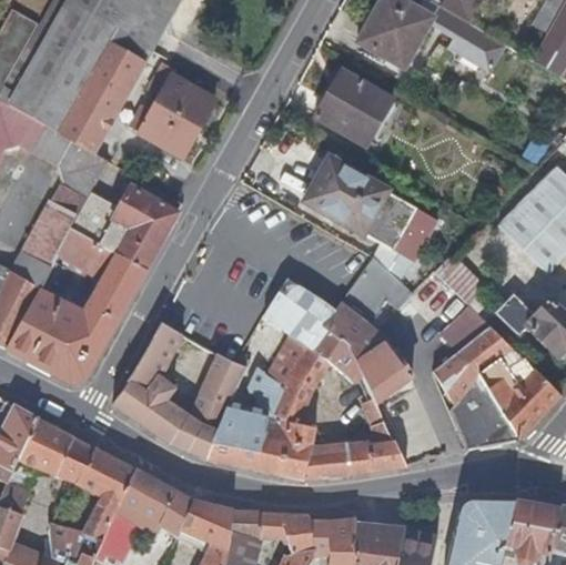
[(18,107),(34,117),(54,128),(58,130),(108,40),(109,39),(112,31),(114,27),(68,0),(63,0),(7,101),(18,107)]
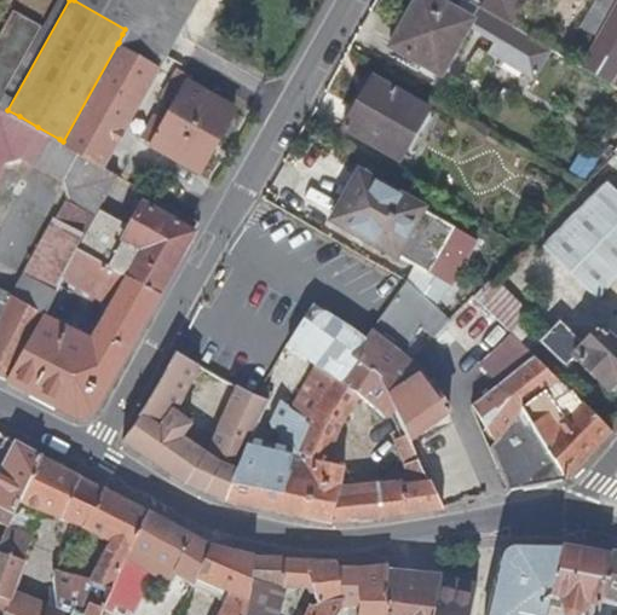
[(74,0),(125,29),(139,0),(74,0)]
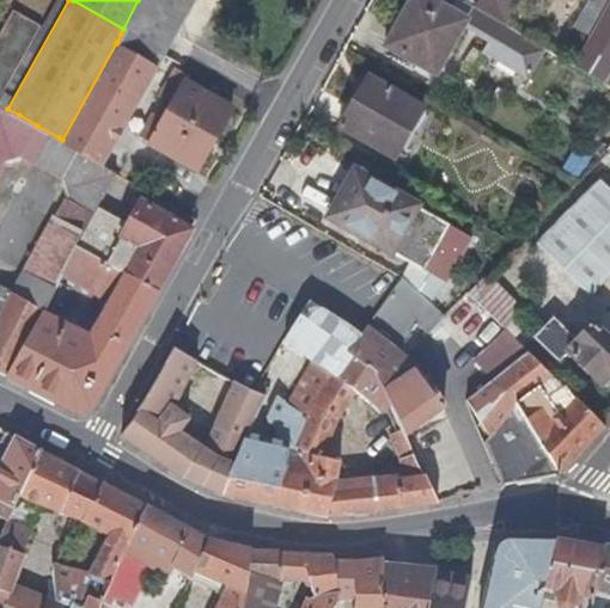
[(207,0),(138,0),(123,29),(121,34),(117,42),(156,62),(157,61),(188,7),(191,0),(207,0)]
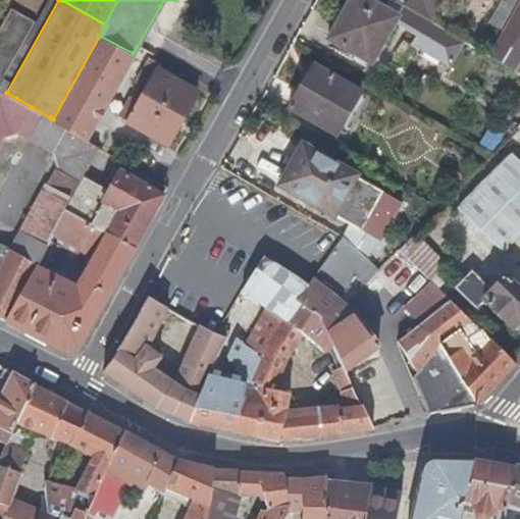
[(397,17),(370,2),(366,0),(350,0),(328,39),(370,63),(394,21),(397,17)]
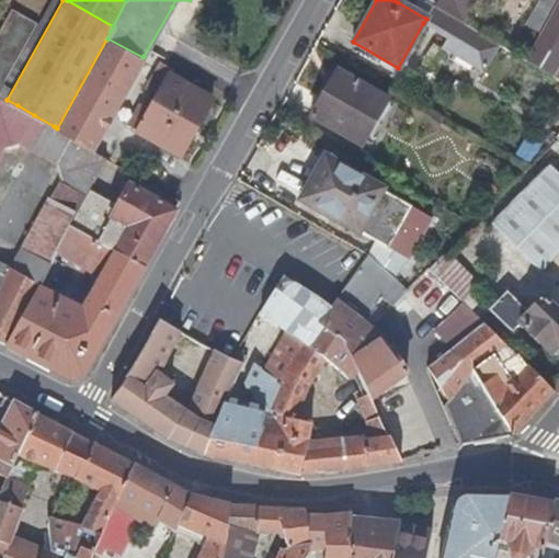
[(432,9),(428,7),(415,0),(399,0),(398,2),(426,19),(432,9)]
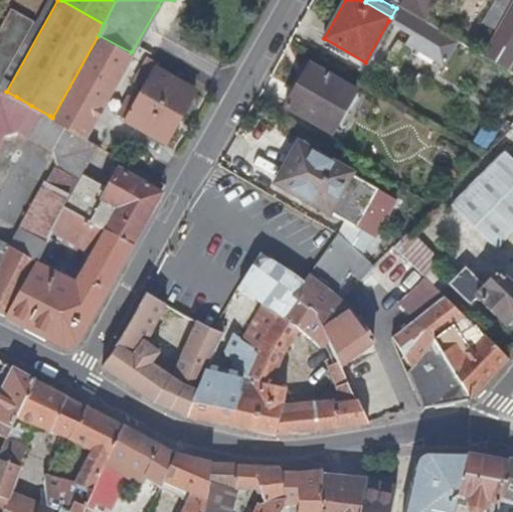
[(497,30),(512,4),(512,0),(496,0),(484,23),(497,30)]
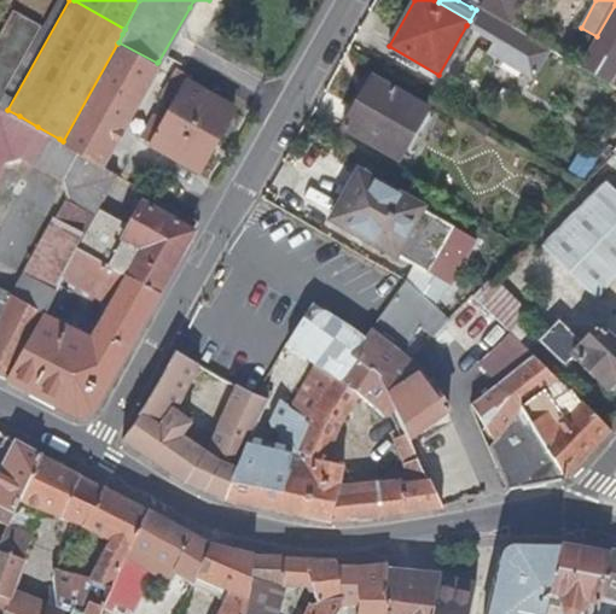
[(615,5),(597,36),(592,44),(579,68),(581,68),(609,85),(615,88),(615,5)]
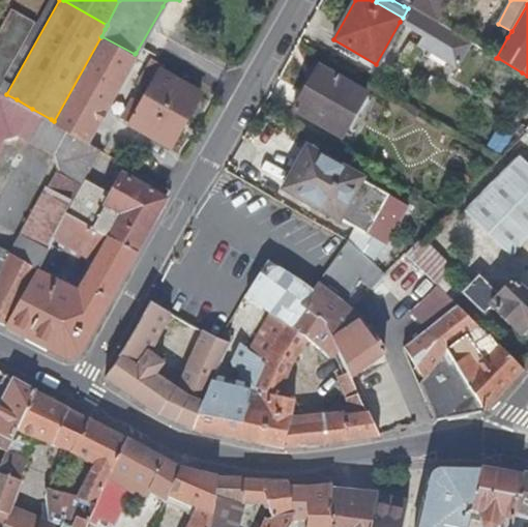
[(0,88),(29,37),(34,28),(37,22),(12,7),(0,30),(0,88)]
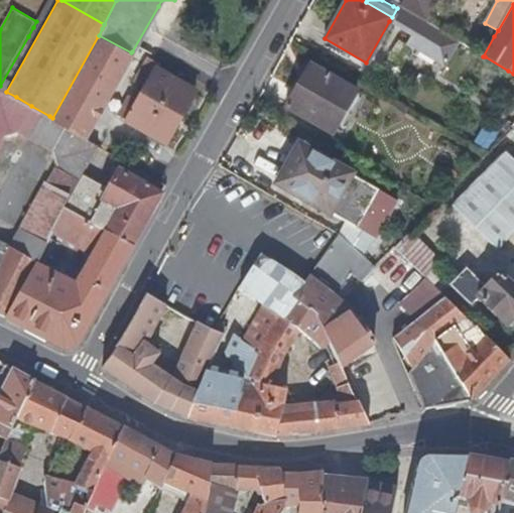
[(439,32),(425,24),(403,11),(397,8),(392,17),(389,21),(396,25),(411,34),(407,44),(441,65),(456,40),(439,32)]
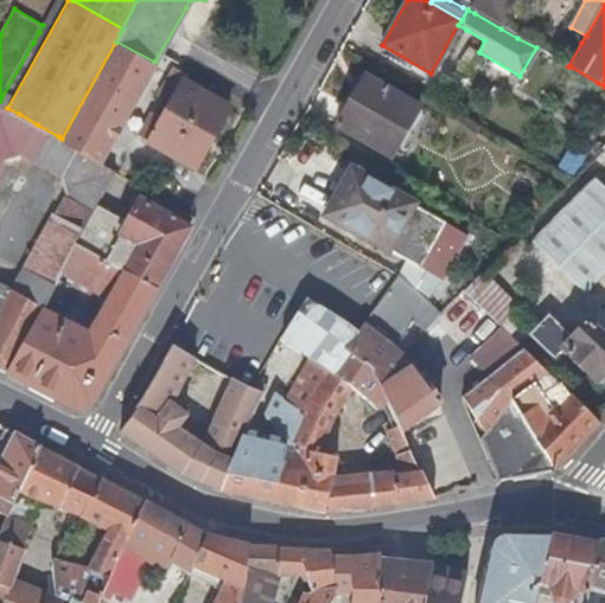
[(77,147),(100,159),(115,132),(147,77),(154,62),(116,42),(115,43),(62,139),(77,147)]
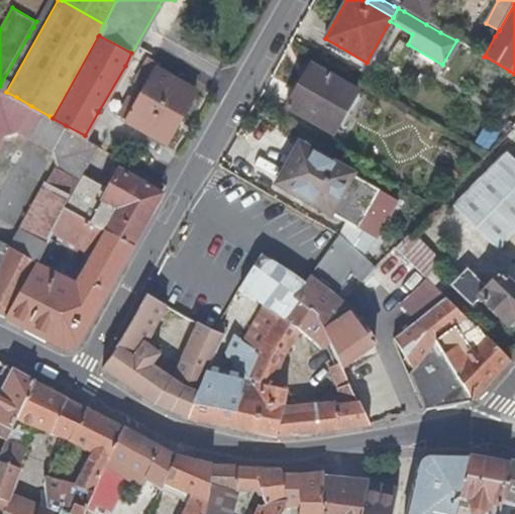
[(166,140),(196,87),(158,65),(159,62),(145,55),(133,77),(145,84),(137,98),(129,93),(118,113),(166,140)]
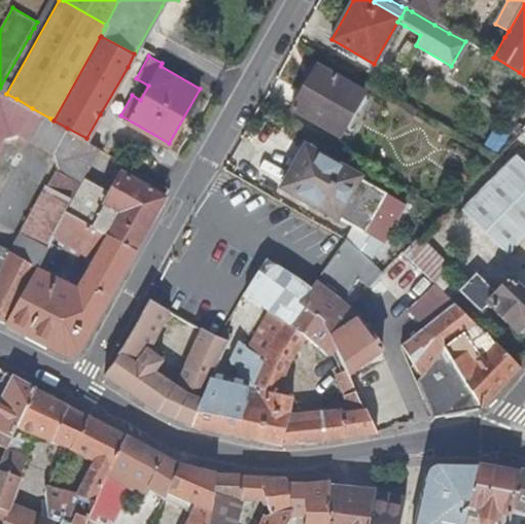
[(339,141),(365,96),(318,68),(291,114),(339,141)]
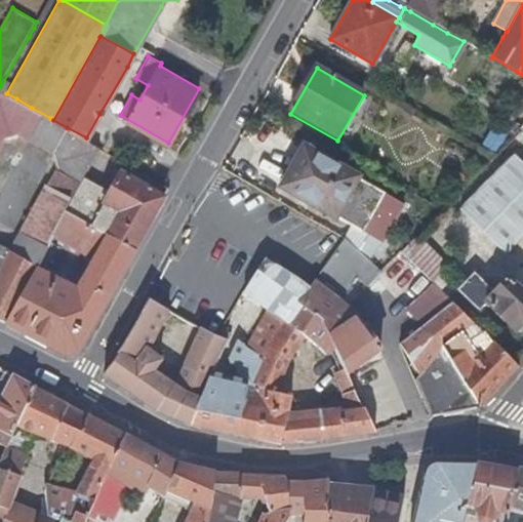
[(0,134),(3,136),(19,131),(32,108),(16,98),(6,93),(0,89),(0,134)]
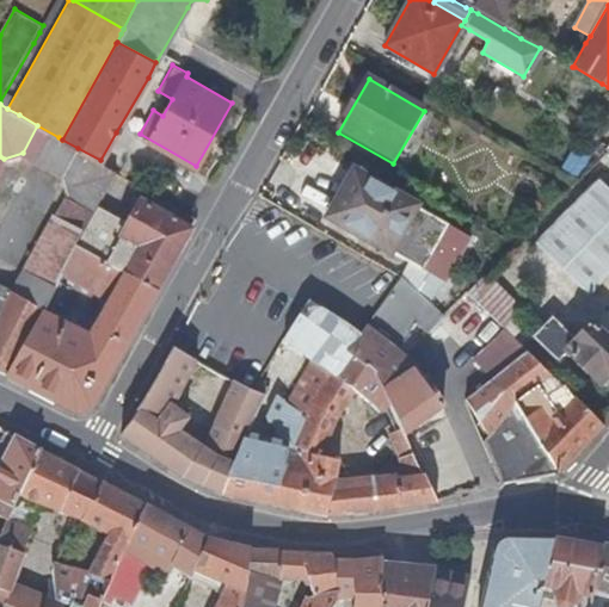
[(63,174),(78,148),(62,140),(59,137),(37,125),(23,153),(36,160),(63,174)]
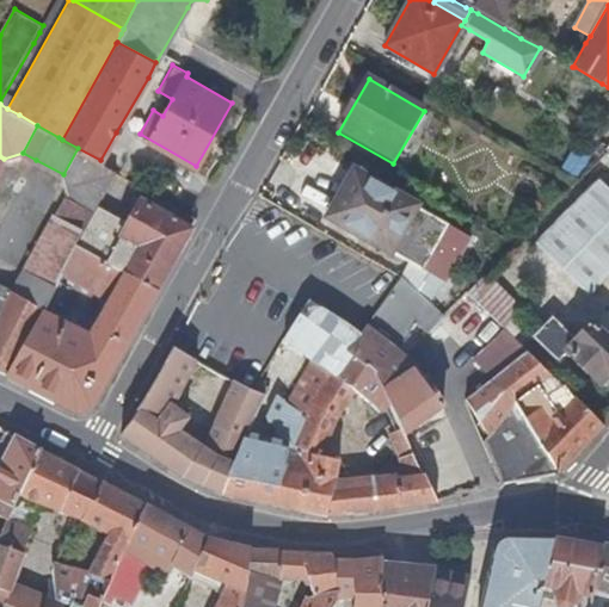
[(571,147),(563,167),(580,174),(589,154),(571,147)]
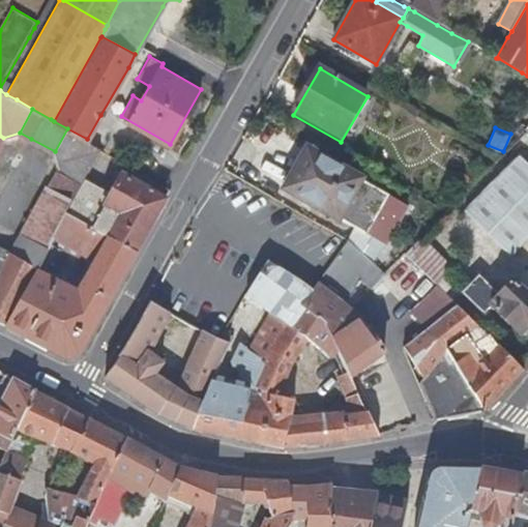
[(85,182),(88,176),(104,148),(100,146),(87,139),(67,128),(55,151),(62,171),(85,182)]
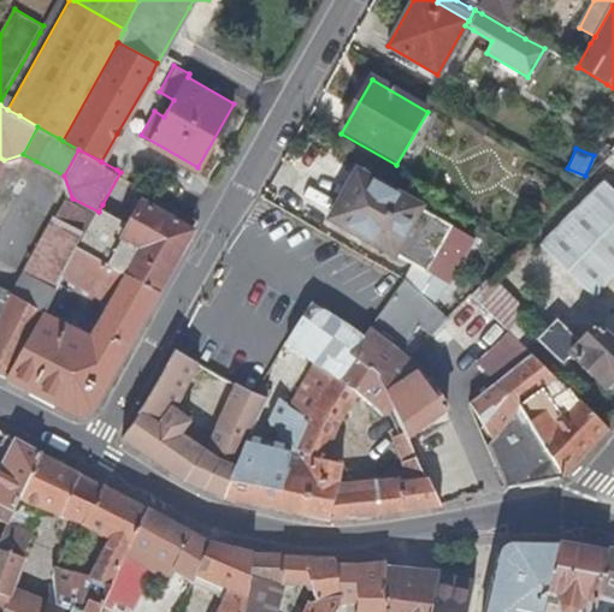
[(427,272),(452,227),(356,174),(332,218),(362,236),(427,272)]
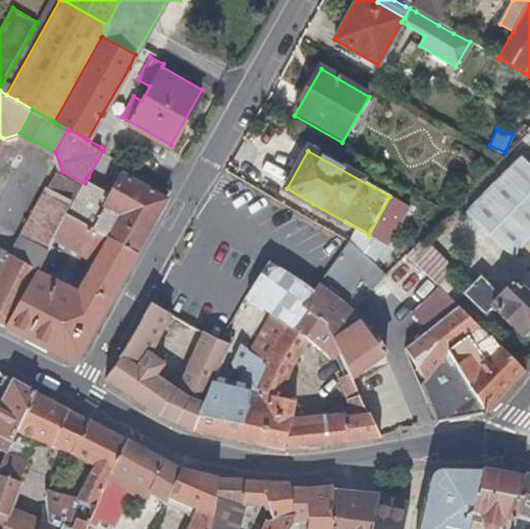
[(53,190),(75,202),(85,183),(62,172),(53,190)]
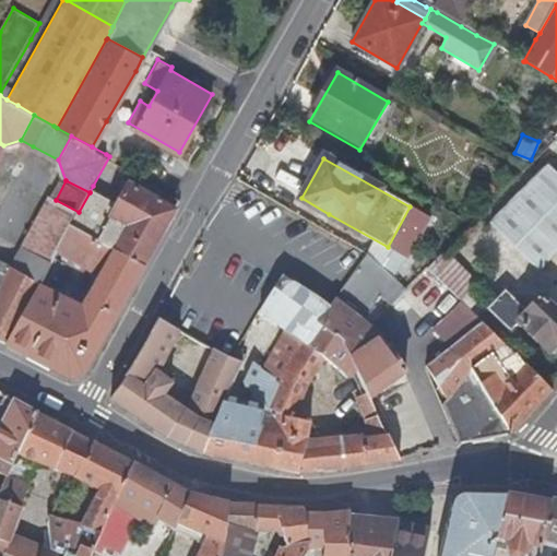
[(73,222),(145,262),(151,253),(162,234),(168,223),(178,205),(133,181),(120,201),(93,186),(90,192),(79,212),(73,222)]
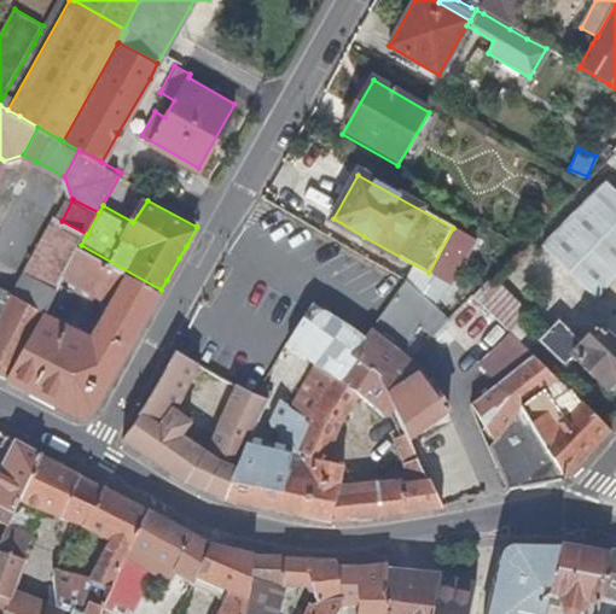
[(67,273),(81,245),(87,234),(62,221),(57,218),(36,257),(65,274),(67,273)]
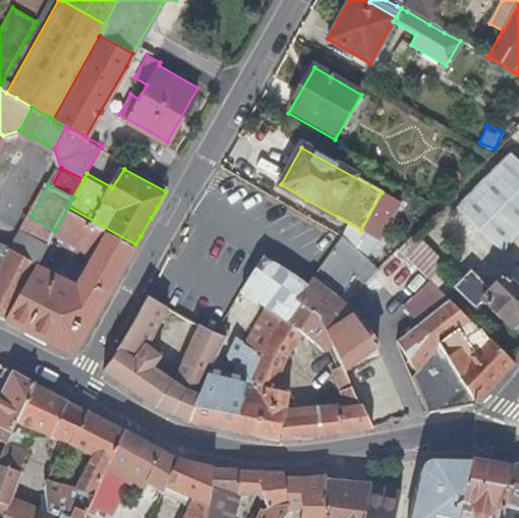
[(37,266),(8,319),(9,320),(14,323),(34,333),(66,351),(77,347),(85,334),(104,301),(135,244),(68,207),(56,230),(66,235),(95,251),(75,285),(52,272),(38,264),(37,266)]
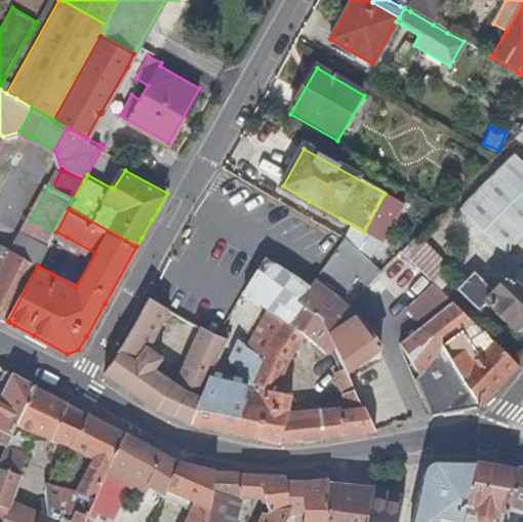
[(55,233),(47,249),(56,254),(67,237),(56,232),(55,233)]
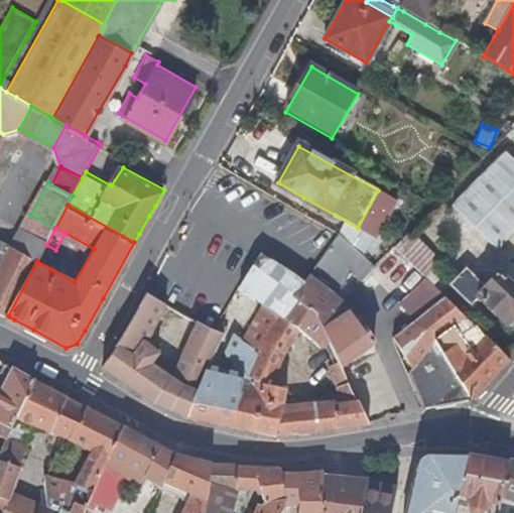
[(416,234),(376,270),(395,291),(435,255),(416,234)]
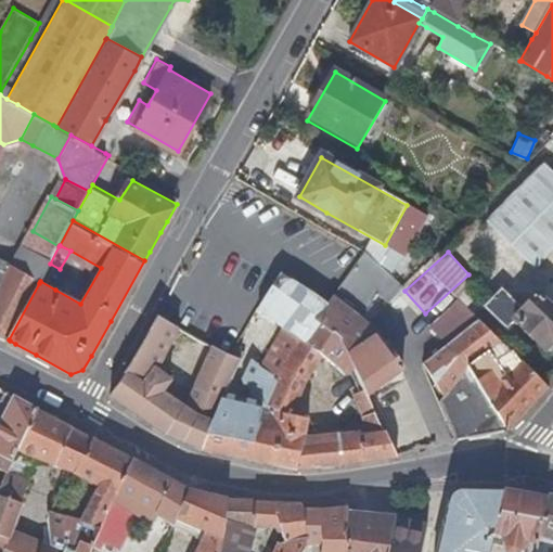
[(406,287),(365,253),(325,302),(317,313),(323,319),(324,320),(332,330),(344,344),(352,364),(355,369),(361,382),(362,384),(368,393),(406,370),(389,345),(384,348),(380,342),(355,319),(367,304),(380,290),(390,302),(399,293),(406,287)]
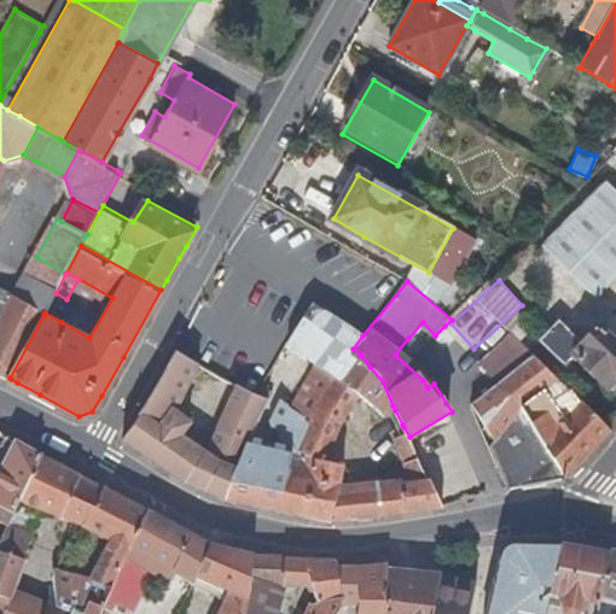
[(0,373),(10,378),(44,315),(45,313),(46,310),(0,284),(0,373)]
